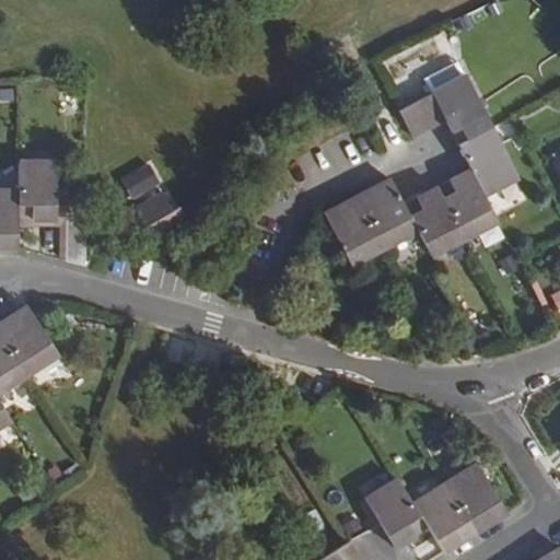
[(424,81),(432,95),(466,78),(458,62),(424,81)]
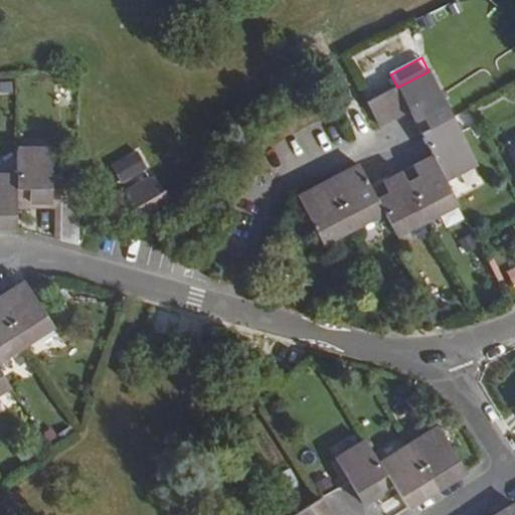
[(428,71),(397,88),(367,103),(379,127),(409,111),(415,123),(424,119),(430,130),(421,133),(434,157),(411,168),(415,174),(417,179),(406,185),(403,180),(400,174),(385,182),(388,188),(391,193),(378,201),(375,194),(359,165),(298,197),(324,244),(384,213),(397,237),(459,204),(447,181),(478,164),(428,71)]
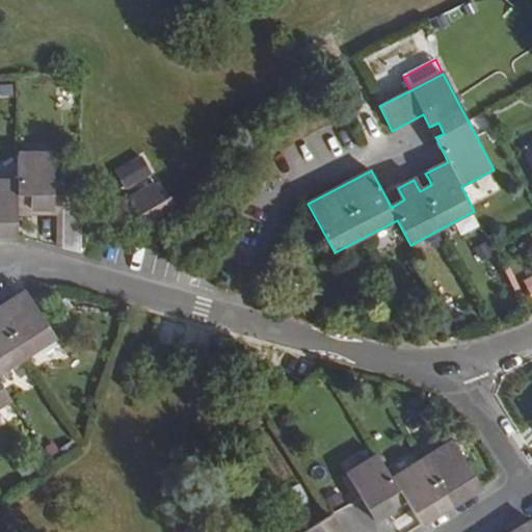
[(439,123),(429,127),(435,137),(444,134),(439,123)]
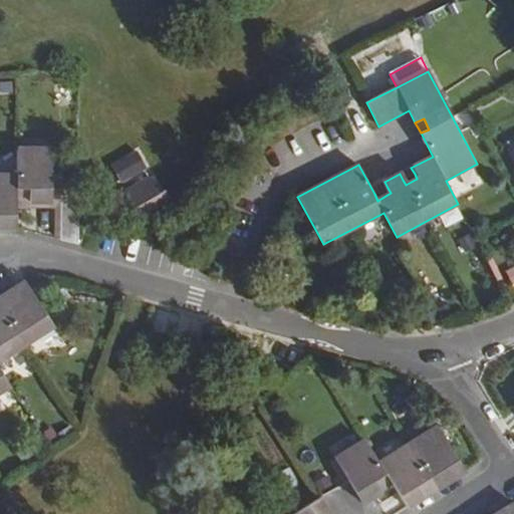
[(139,148),(110,164),(122,184),(151,168),(139,148)]
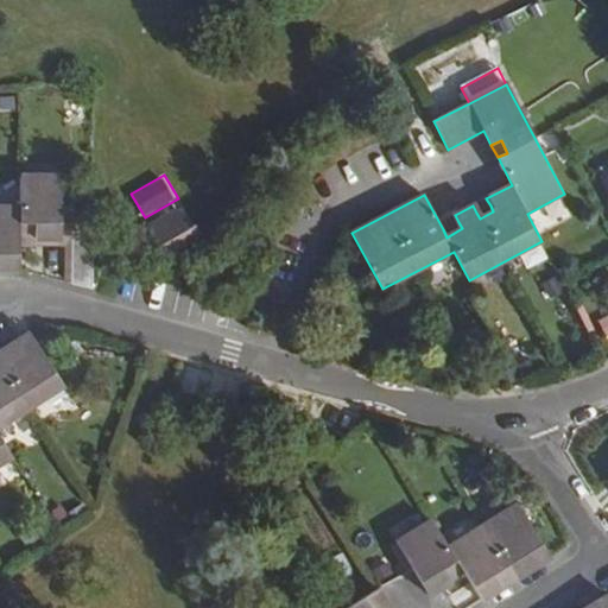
[(21,177),(20,208),(20,239),(62,239),(62,222),(62,177),(21,177)]
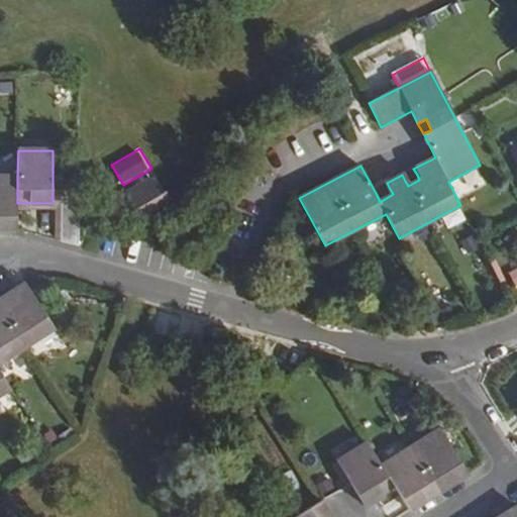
[(417,175),(405,181),(408,186),(419,180),(417,175)]
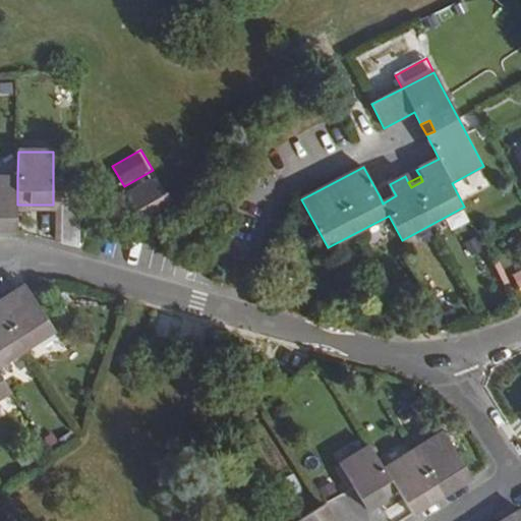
[(17,205),(17,178),(0,177),(0,231),(17,231),(17,210),(17,205)]
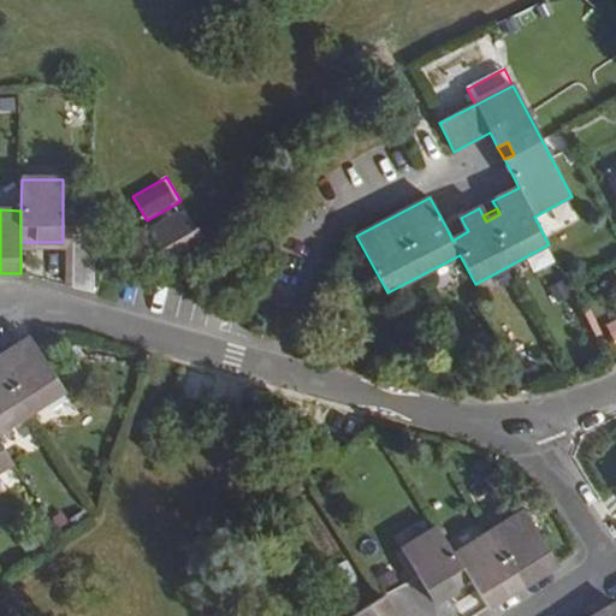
[(166,249),(171,258),(177,267),(209,248),(197,229),(190,231),(179,213),(143,235),(155,255),(166,249)]
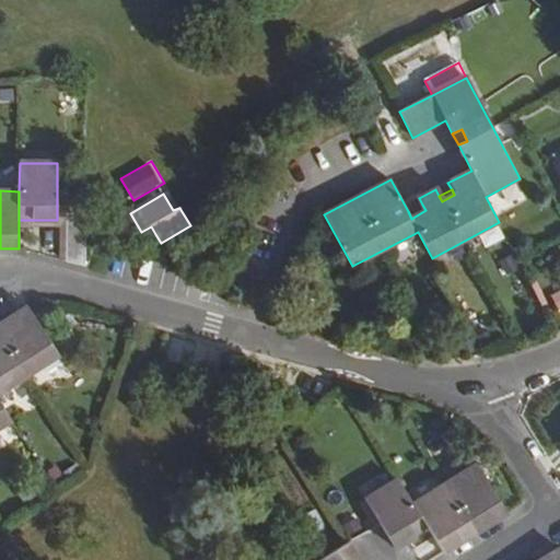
[(85,205),(57,205),(57,220),(66,221),(66,228),(84,228),(85,205)]
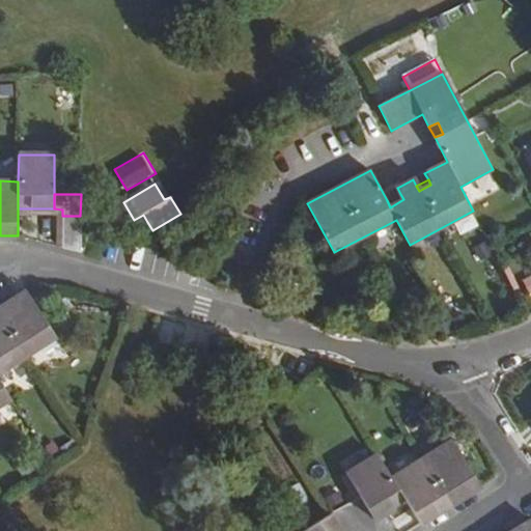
[(400,194),(387,200),(390,207),(403,199),(400,194)]
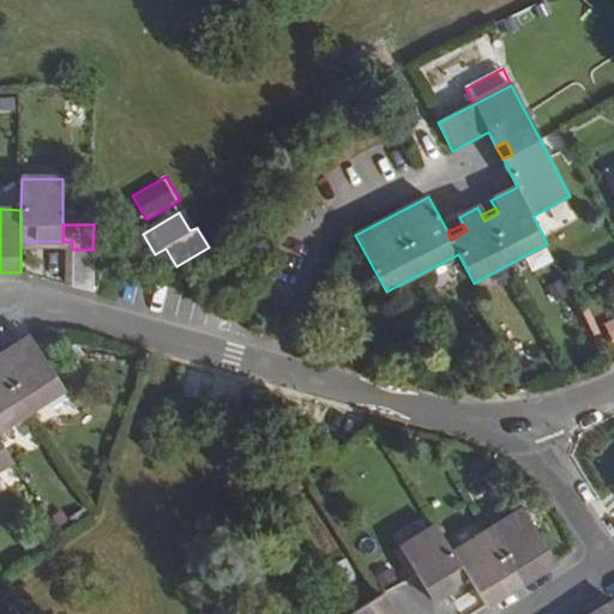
[(62,241),(20,241),(20,247),(35,247),(35,250),(64,251),(64,284),(72,286),(72,250),(72,242),(62,241)]
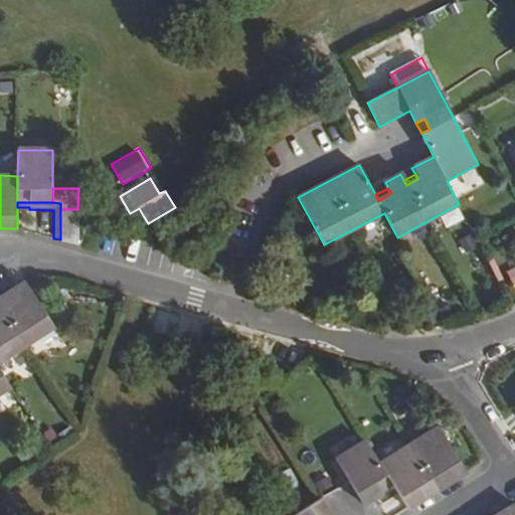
[(134,221),(143,215),(139,208),(130,213),(134,221)]
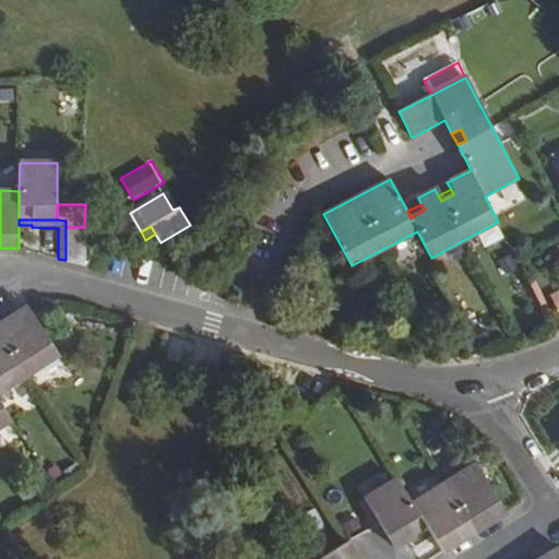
[(82,264),(84,227),(66,227),(66,260),(82,264)]
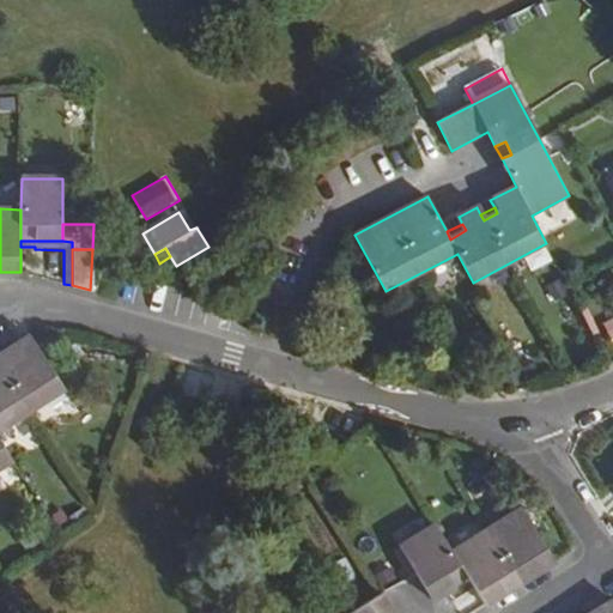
[(0,431),(64,390),(31,337),(0,356),(0,468),(12,461),(0,442),(0,431)]
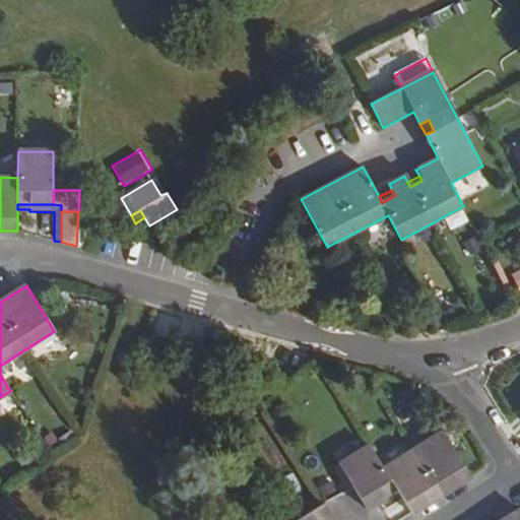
[(437,484),(442,495),(471,476),(443,432),(383,468),(369,446),(339,463),(368,509),(387,498),(381,488),(391,481),(411,513),(432,501),(426,491),(437,484)]
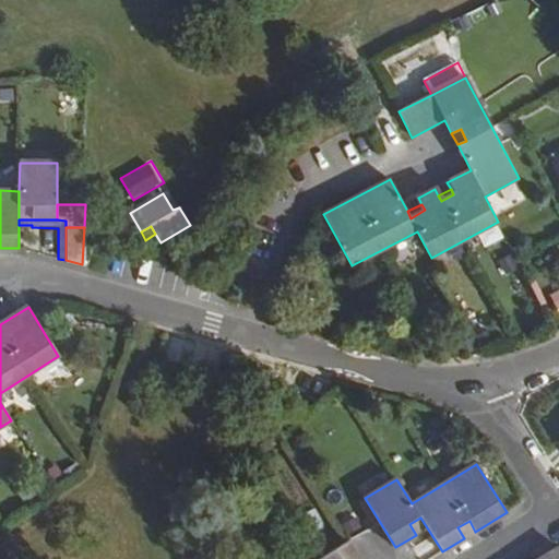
[(464,538),(475,532),(470,521),(458,527),(464,538)]
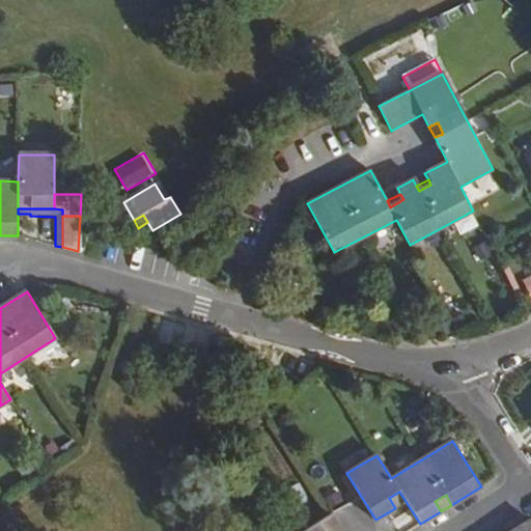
[(339,530),(330,514),(302,530),(339,530)]
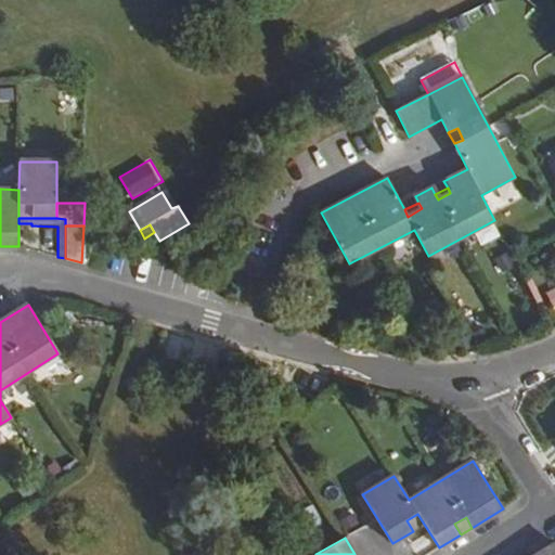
[(554,554),(554,543),(536,554),(554,554)]
